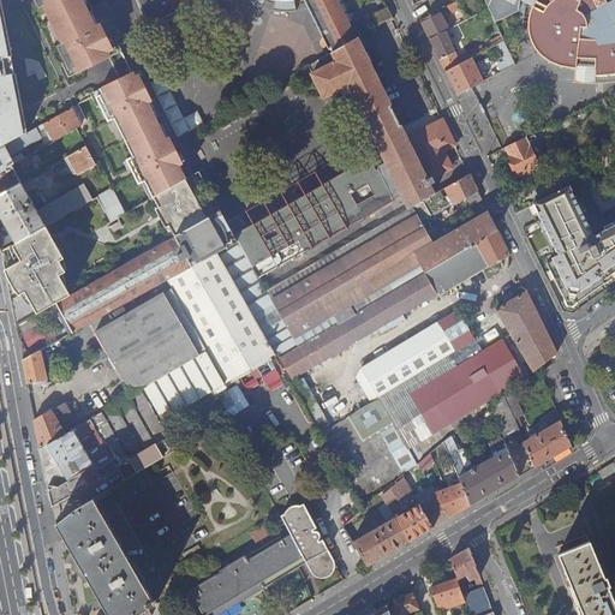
[(34,0),(39,7),(43,5),(53,24),(85,10),(81,0),(34,0)]
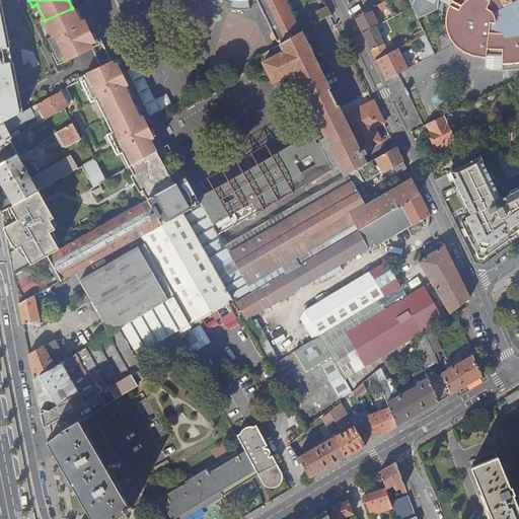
[(260,54),(261,56),(273,82),(289,74),(294,72),(298,79),(325,137),(319,140),(319,141),(319,143),(330,164),(332,169),(341,165),(365,150),(381,142),(374,127),(384,122),(374,100),(343,116),(340,107),(302,31),(286,0),(116,0),(115,1),(124,20),(149,8),(166,0),(211,0),(213,1),(218,5),(220,6),(222,0),(231,0),(229,9),(231,10),(236,10),(242,10),(249,9),(247,1),(248,0),(256,0),(260,6),(277,41),(279,41),(280,43),(260,54)]
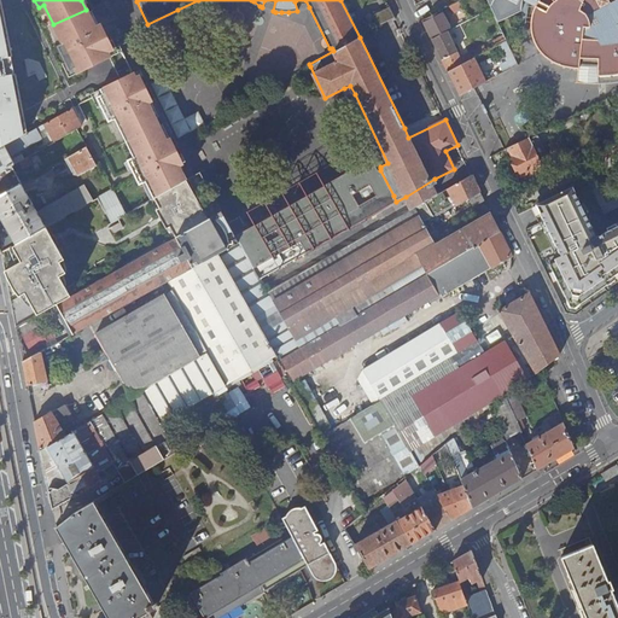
[(268,10),(273,11),(275,0),(264,0),(262,7),(268,10)]
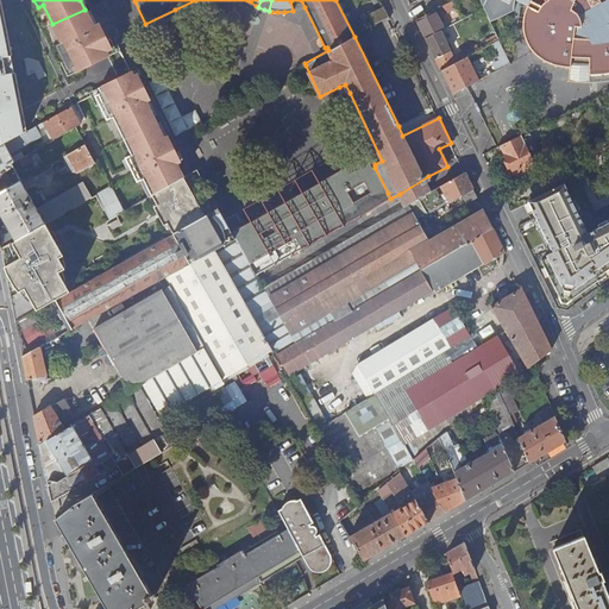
[(299,10),(305,7),(301,0),(292,0),(290,1),(293,11),(299,10)]
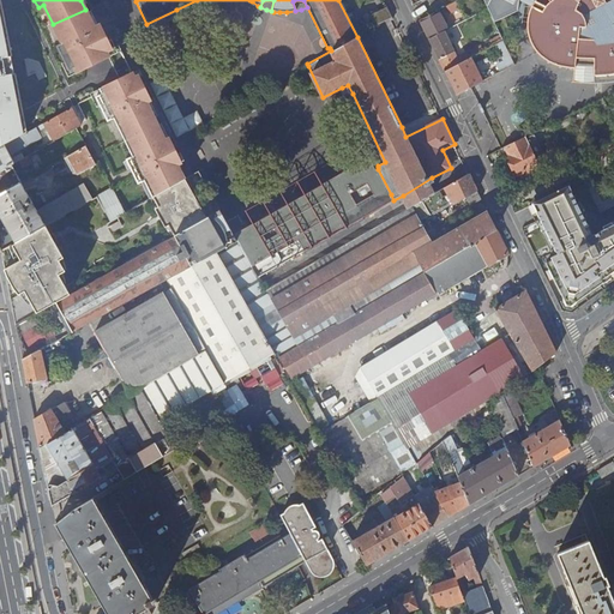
[(457,0),(443,7),(451,26),(467,18),(457,0)]
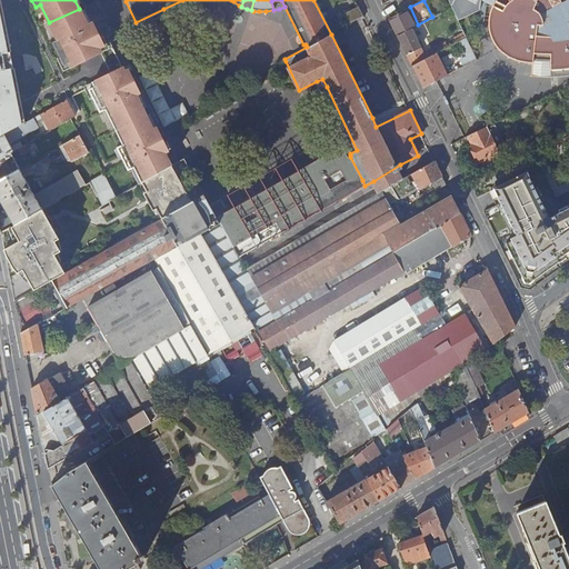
[(455,15),(481,2),(481,1),(481,0),(448,0),(451,8),(455,15)]
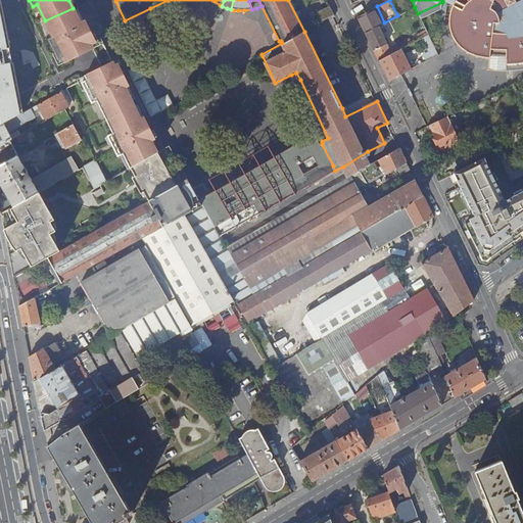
[(505,72),(506,72),(516,70),(522,69),(522,0),(456,0),(454,4),(453,5),(450,9),(449,17),(448,24),(449,30),(452,37),(455,42),(459,47),(465,52),(471,55),(480,57),(489,58),(489,56),(505,57),(505,72)]
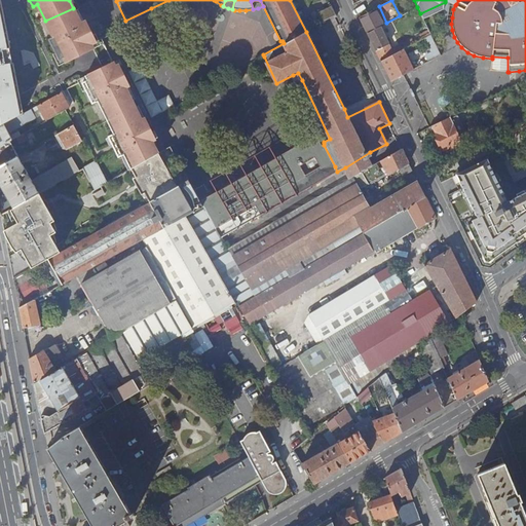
[(445,2),(420,13),(423,20),(443,9),(445,2)]
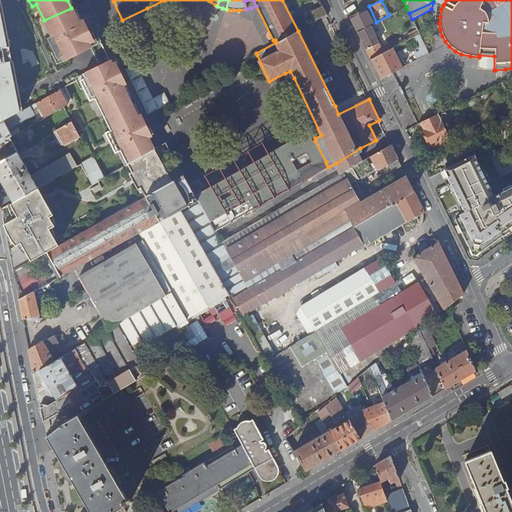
[(315,20),(327,14),(323,5),(310,11),(315,20)]
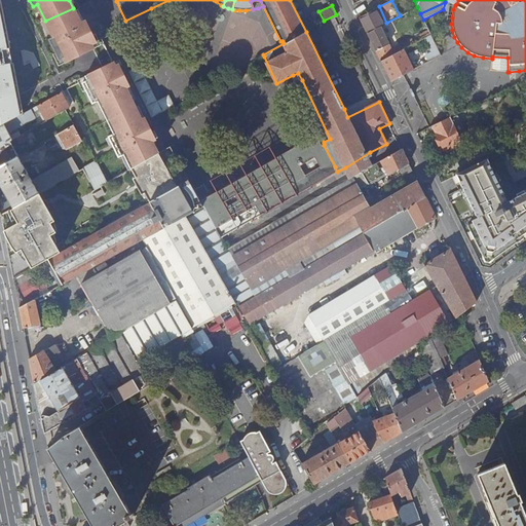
[(80,23),(73,8),(45,21),(53,37),(48,39),(59,60),(64,58),(65,60),(72,55),(73,58),(85,52),(84,49),(91,45),(90,43),(96,41),(85,21),(80,23)]
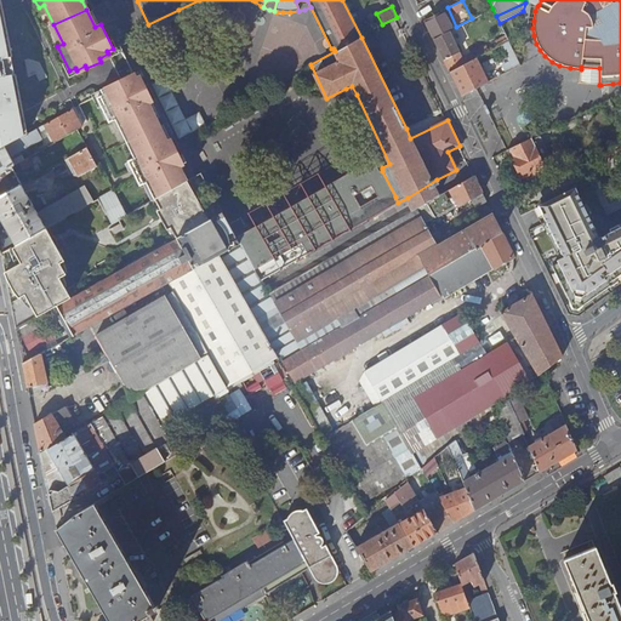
[(178,10),(148,24),(151,29),(181,15),(178,10)]
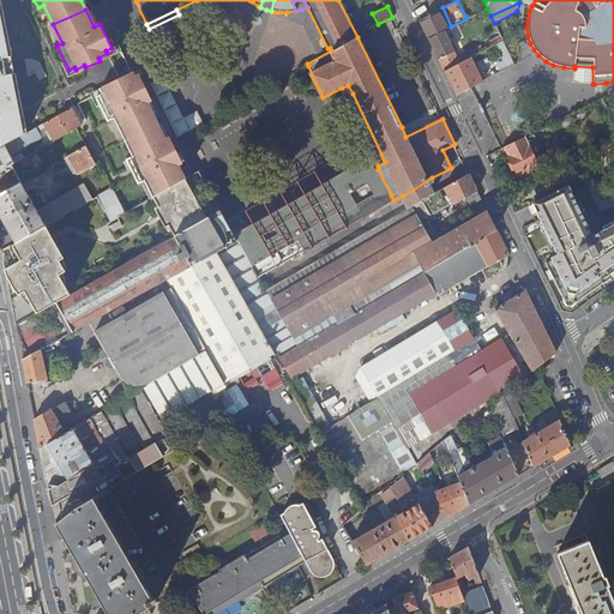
[(439,11),(420,20),(429,40),(447,29),(439,11)]
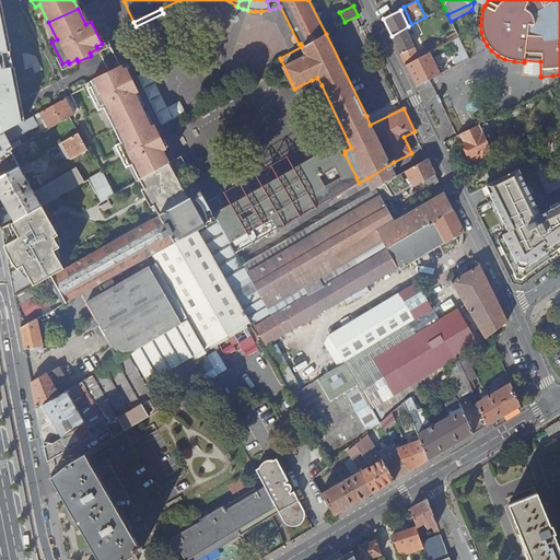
[(408,26),(392,36),(406,65),(430,53),(441,47),(439,43),(424,49),(424,48),(417,53),(407,32),(410,30),(409,26),(408,26)]
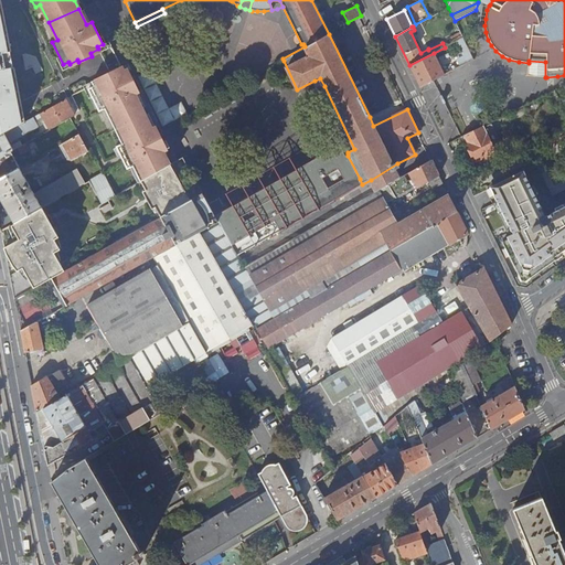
[(449,39),(451,43),(462,38),(460,32),(449,39)]
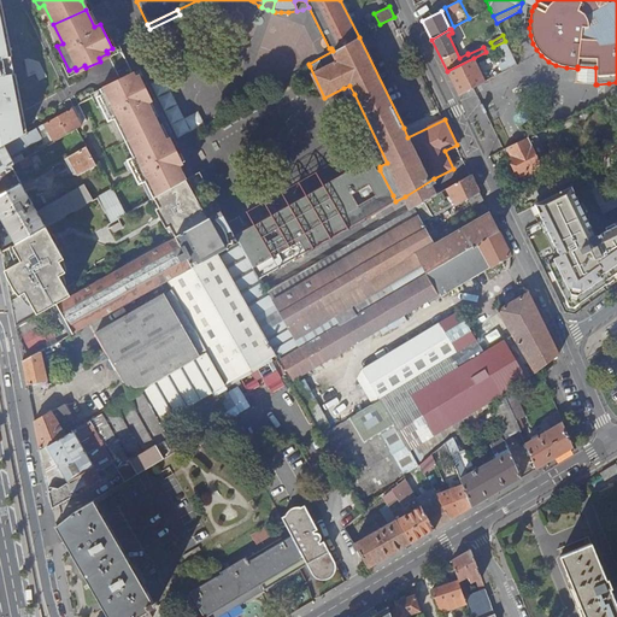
[(493,47),(505,71),(517,65),(505,41),(493,47)]
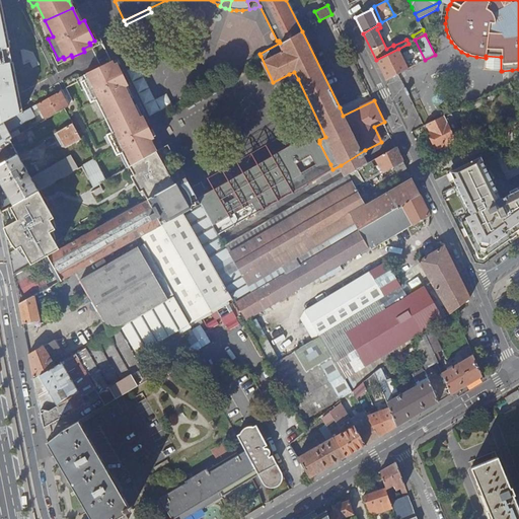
[(0,103),(16,95),(14,88),(18,87),(12,62),(11,62),(9,48),(10,48),(8,36),(0,40),(0,103)]
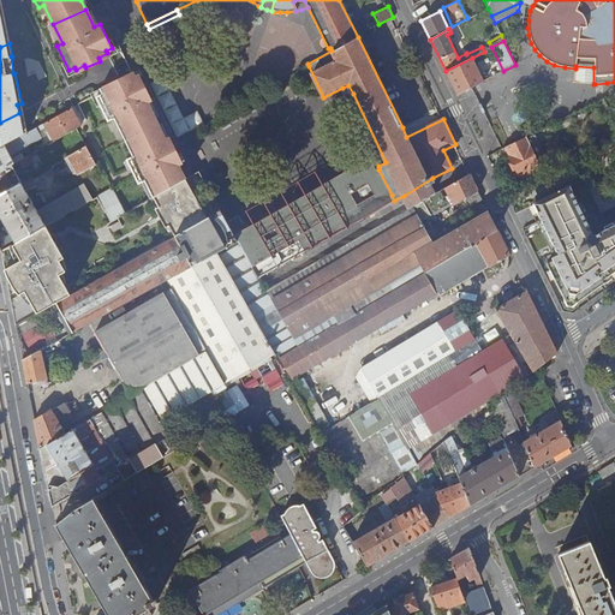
[(472,58),(446,71),(458,95),(470,89),(484,82),(472,58)]
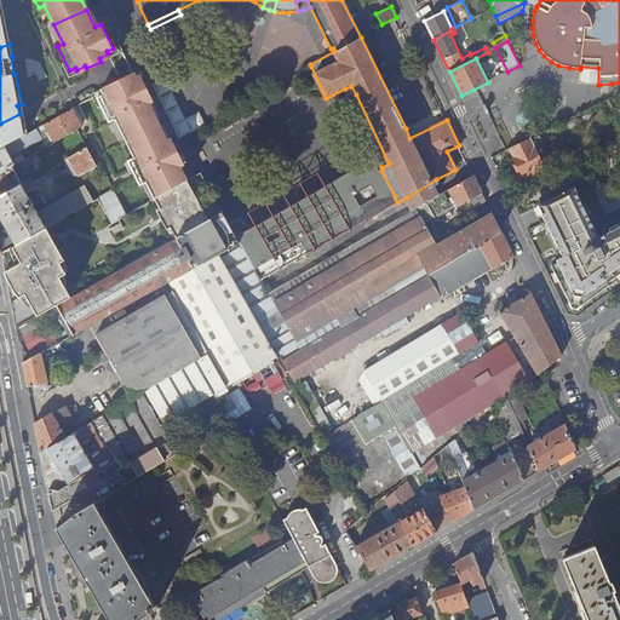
[(125,81),(138,74),(137,72),(122,79),(125,81)]
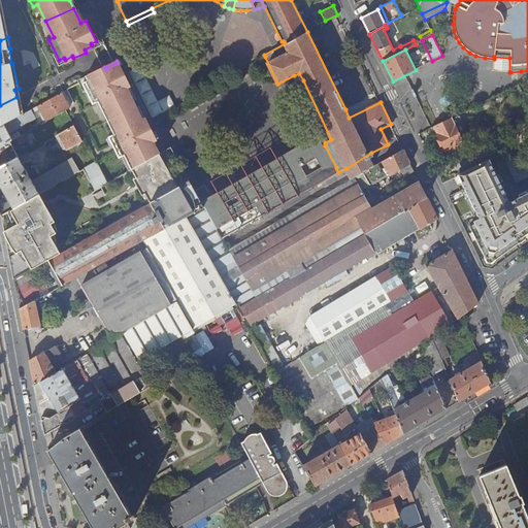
[(90,83),(88,84),(97,101),(98,101),(109,123),(114,134),(109,136),(119,155),(124,152),(132,169),(158,155),(163,151),(155,136),(158,135),(151,122),(149,117),(146,118),(129,86),(132,84),(124,65),(120,67),(118,63),(106,69),(104,67),(98,70),(99,72),(88,78),(90,83)]
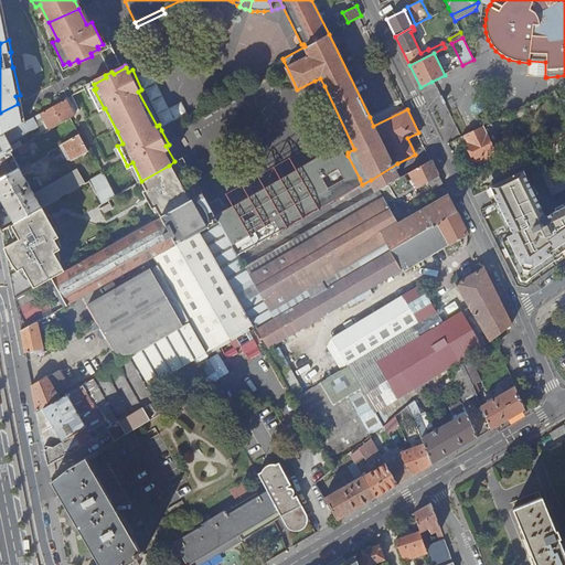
[(93,82),(94,84),(106,77),(105,75),(93,82)]
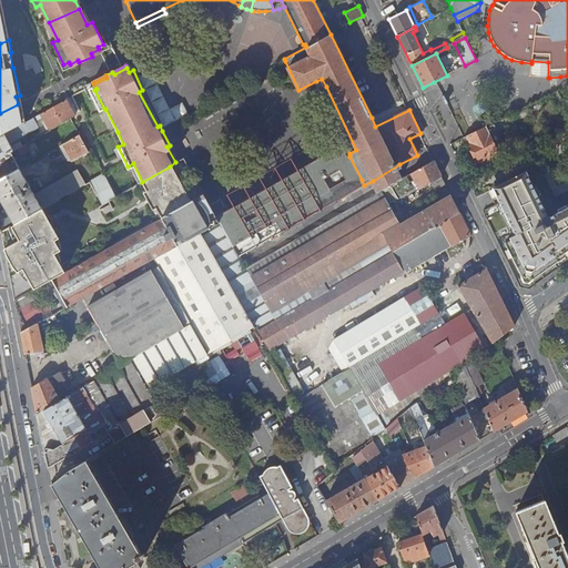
[(322,79),(316,81),(320,90),(326,87),(322,79)]
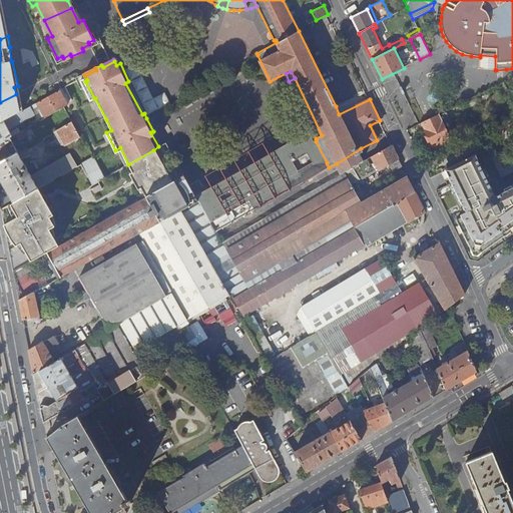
[(94,98),(85,81),(81,83),(90,100),(94,98)]
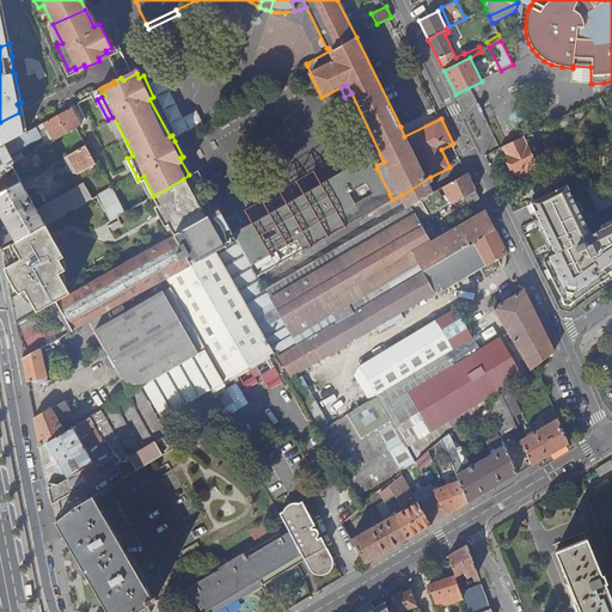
[(600,99),(594,103),(601,116),(607,114),(600,99)]
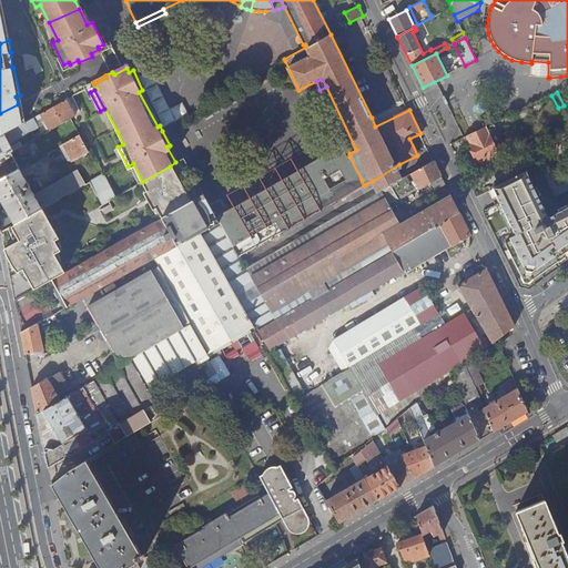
[(23,117),(20,95),(16,97),(18,104),(0,113),(0,124),(20,114),(21,114),(21,117),(20,117),(20,118),(23,117)]
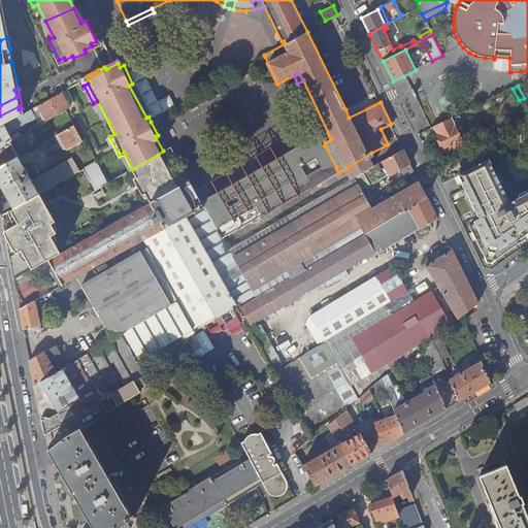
[(62,92),(24,113),(0,126),(0,146),(9,141),(15,138),(21,135),(19,132),(9,136),(8,133),(34,119),(37,126),(65,110),(69,108),(62,92)]
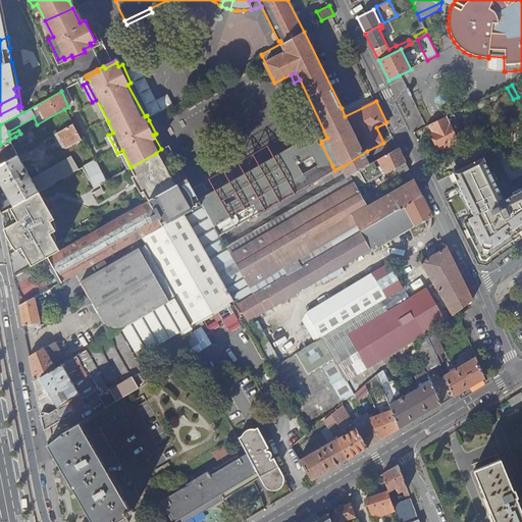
[(169,93),(148,102),(152,113),(174,104),(169,93)]
